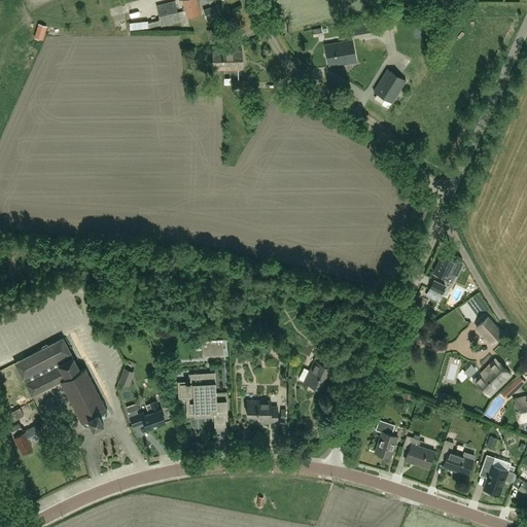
[(181,0),(187,18),(201,13),(197,0),(181,0)]
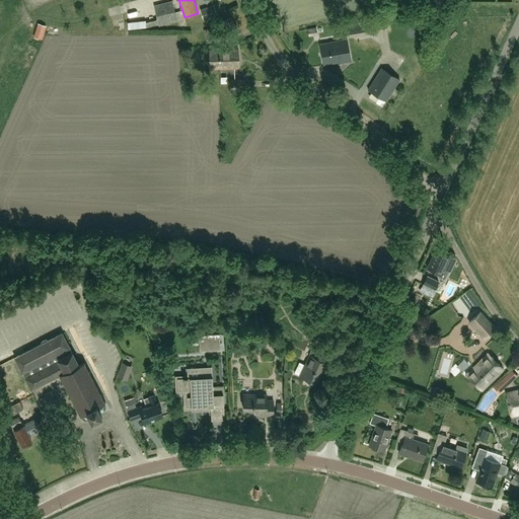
[(158,25),(176,21),(172,1),(153,5),(158,25)]
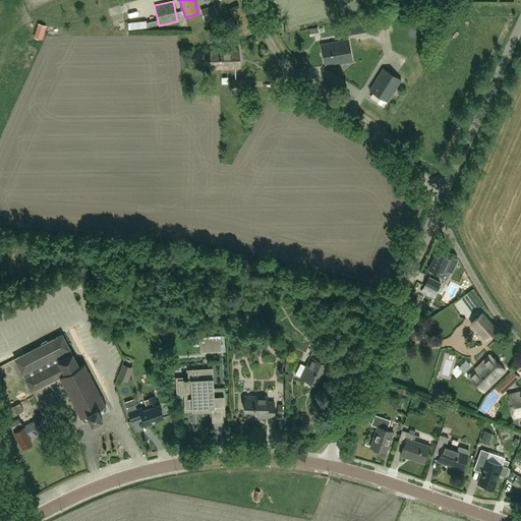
[(204,19),(218,15),(215,5),(200,9),(204,19)]
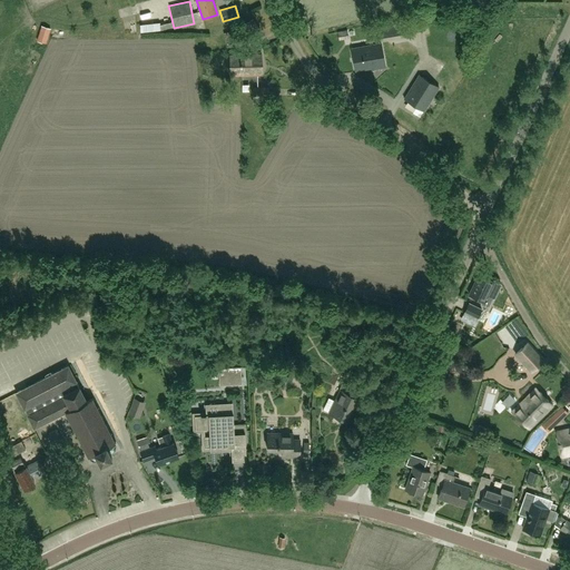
[(252,18),(242,26),(249,37),(259,29),(252,18)]
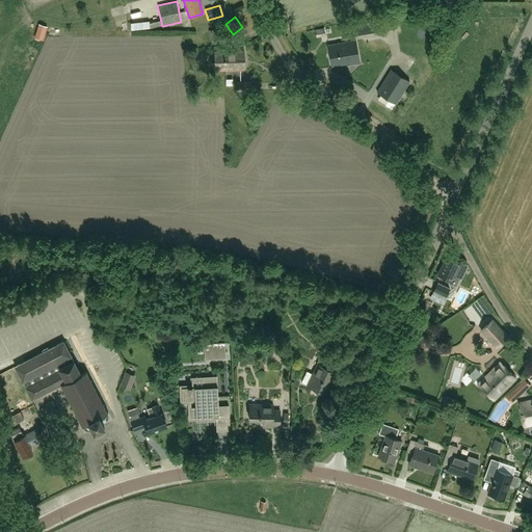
[(47,27),(38,24),(34,37),(43,41),(47,27)]
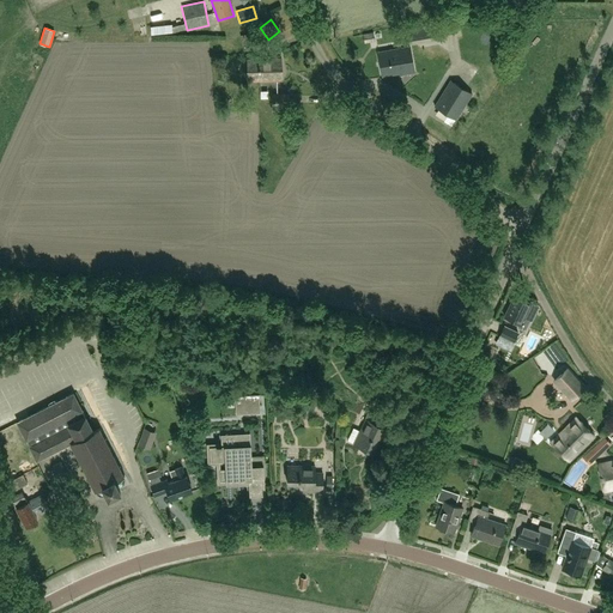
[(240,35),(242,47),(248,46),(259,43),(256,32),(246,35),(246,34),(240,35)]
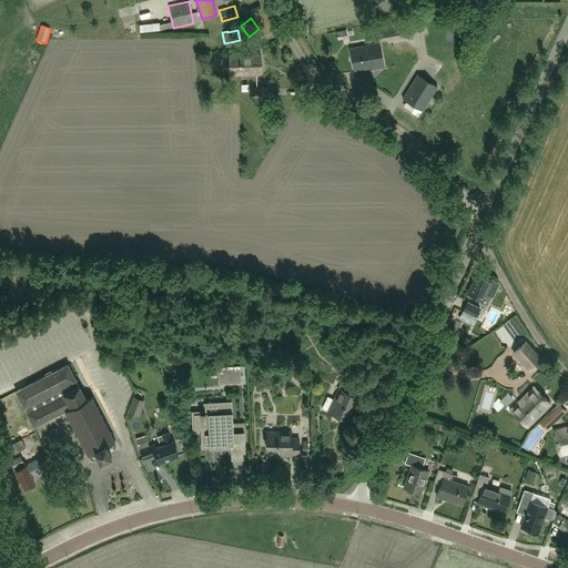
[(337,40),(347,39),(345,30),(336,32),(337,40)]
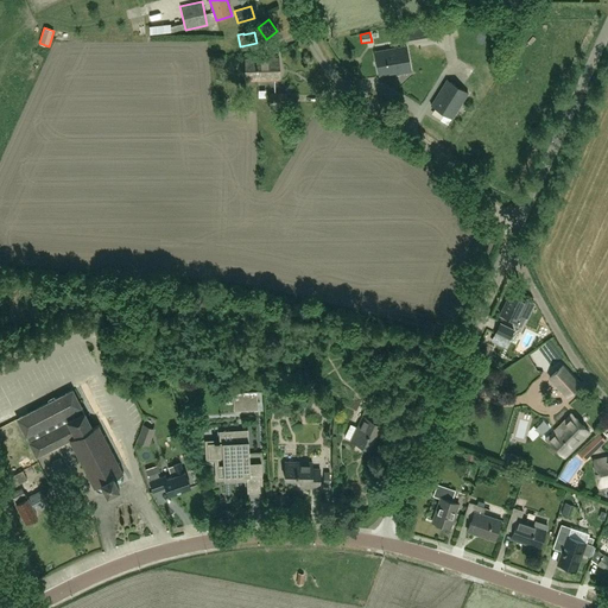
[(397,75),(411,73),(406,46),(374,52),(379,76),(396,73),(397,75)]
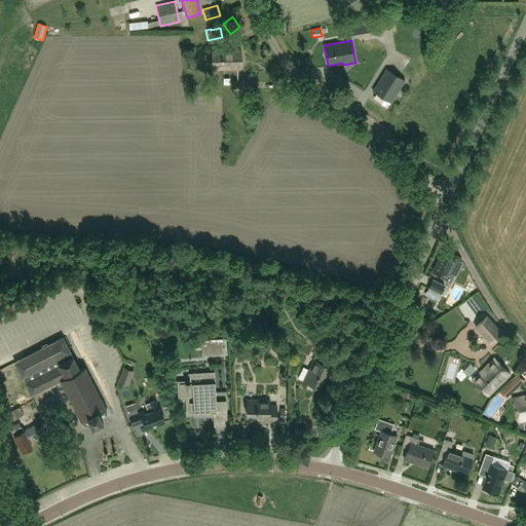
[(241,48),(212,48),(213,70),(241,69),(241,48)]
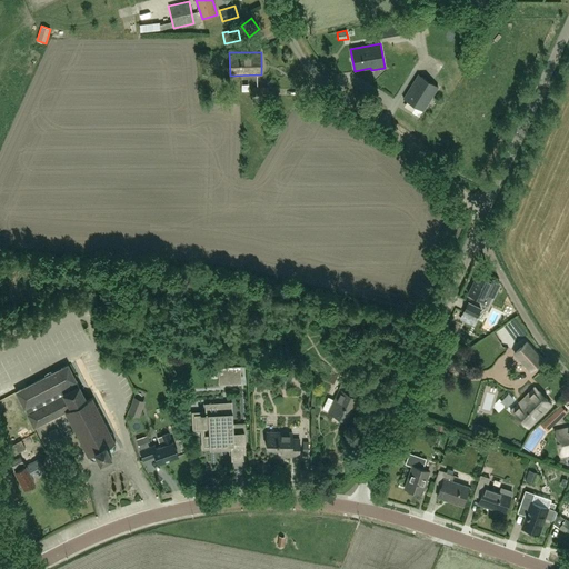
[(403,99),(423,111),(438,88),(418,75),(403,99)]
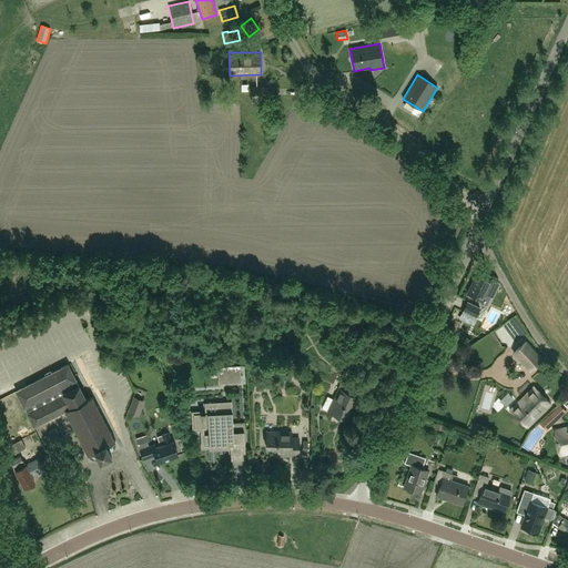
[(267,88),(252,88),(252,99),(267,98),(267,88)]
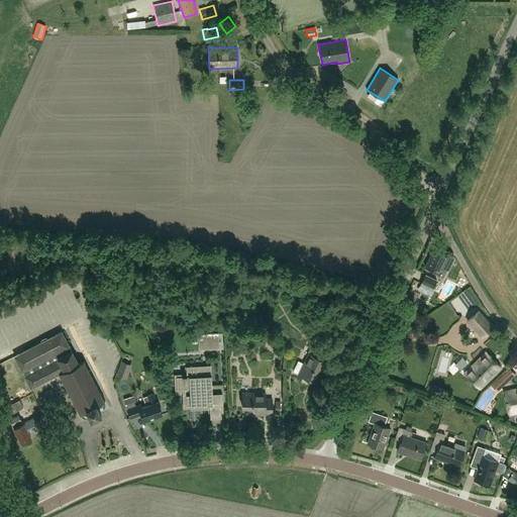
[(244,110),(249,107),(242,98),(238,102),(244,110)]
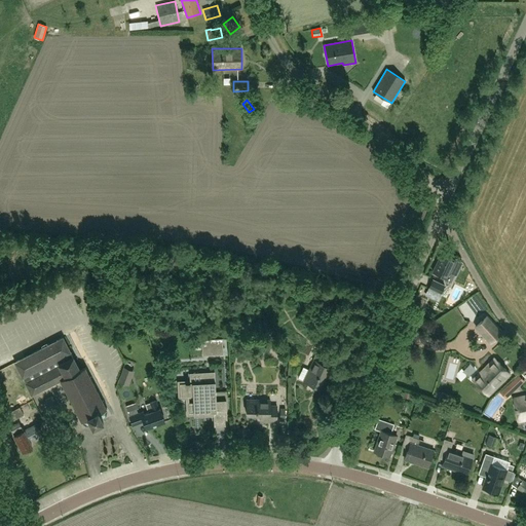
[(442,252),(431,271),(445,277),(443,280),(450,284),(454,274),(450,272),(456,259),(442,252)]
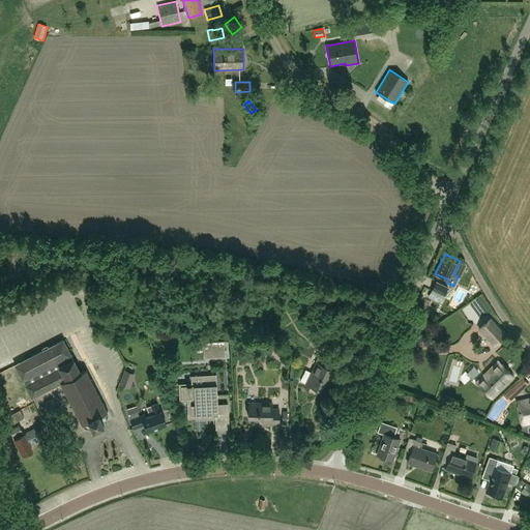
[(443,296),(447,287),(435,281),(431,290),(443,296)]
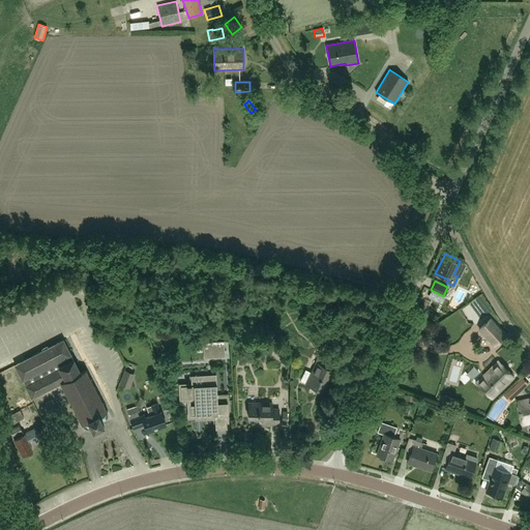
[(479,329),(494,345),(504,335),(490,319),(479,329)]
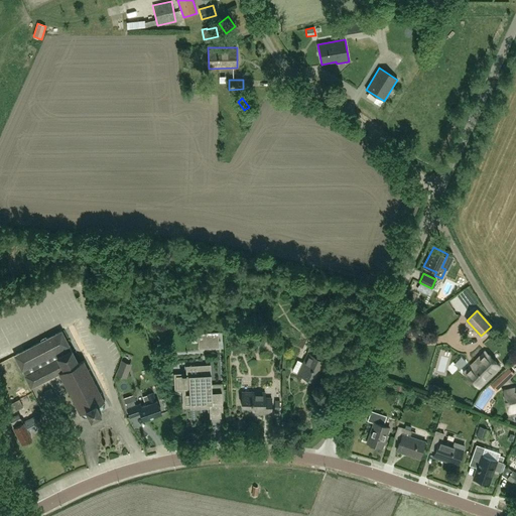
[(79,414),(81,413),(82,415),(82,416),(87,417),(88,417),(90,416),(91,418),(101,412),(100,411),(103,409),(105,403),(104,403),(103,401),(105,400),(104,399),(103,400),(83,362),(79,364),(61,332),(14,356),(17,362),(12,365),(13,367),(2,373),(11,390),(22,384),(27,381),(31,388),(59,373),(80,412),(79,413),(79,414)]
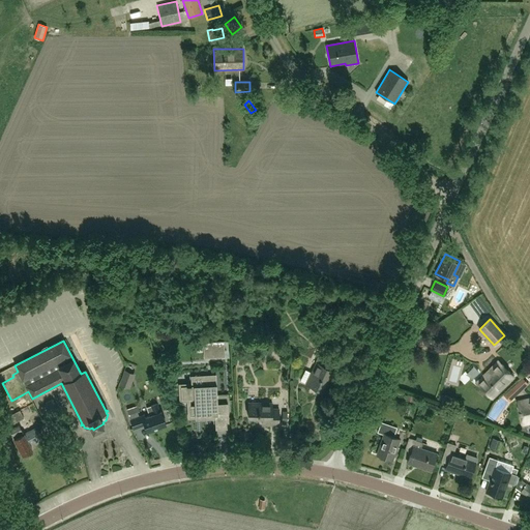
[(211,358),(225,357),(224,341),(210,342),(211,358)]
